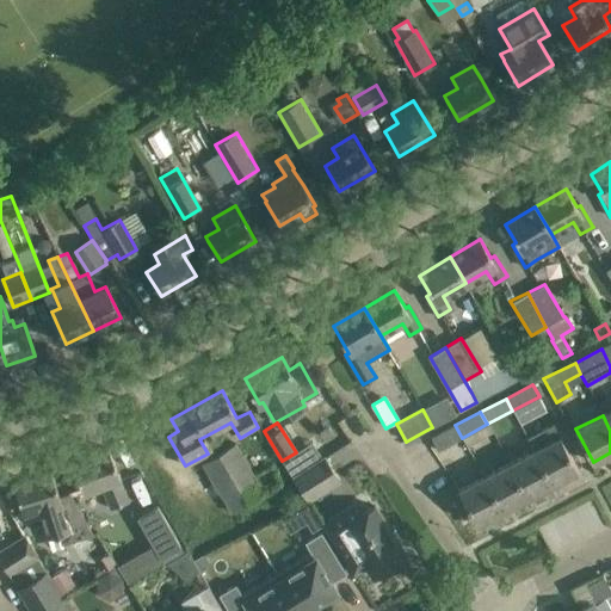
[(530,437),(536,449),(534,450),(551,482),(576,468),(554,424),(530,437)]
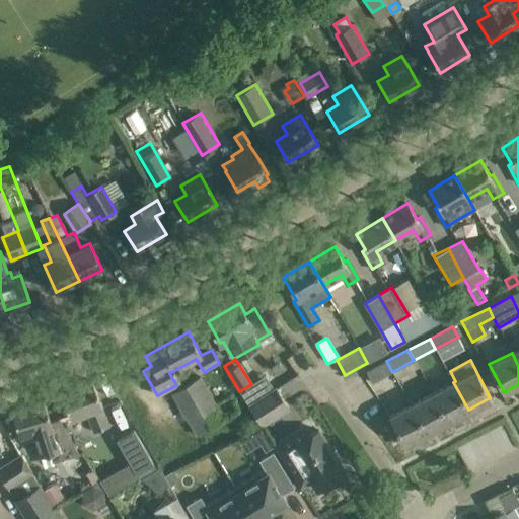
[(366,372),(366,373),(372,382),(392,372),(386,361),(366,372)]
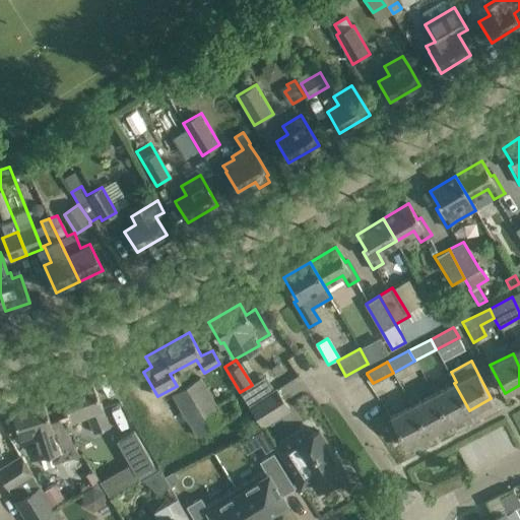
[(196,436),(239,411),(230,397),(216,405),(200,378),(172,394),(196,436)]
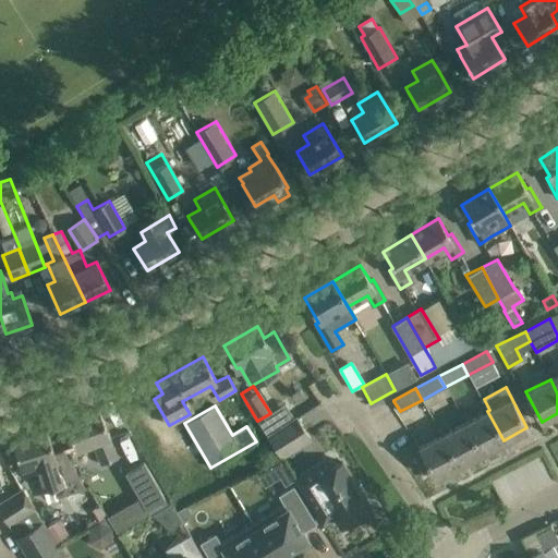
[(98,410),(65,423),(76,451),(93,445),(100,465),(107,462),(117,458),(113,449),(109,438),(110,438),(98,410)]
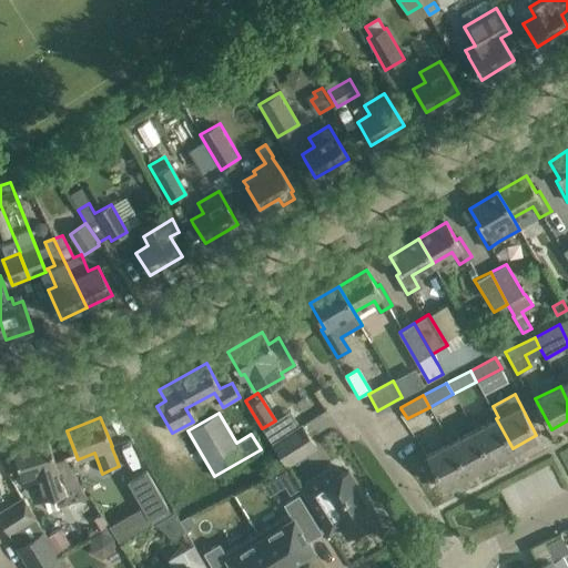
[(473,430),(489,460),(513,448),(496,418),(473,430)]
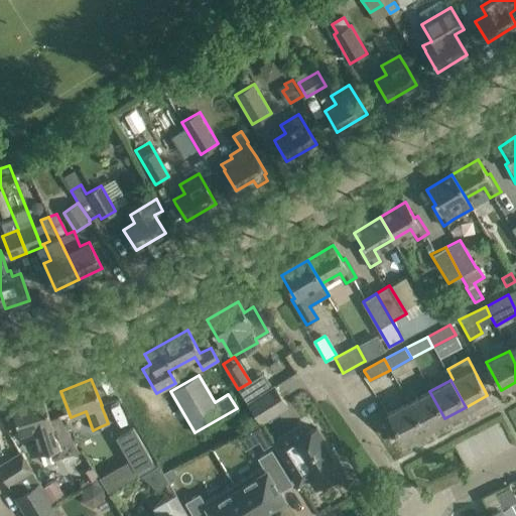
[(274,386),(247,403),(260,423),(287,406),(274,386)]
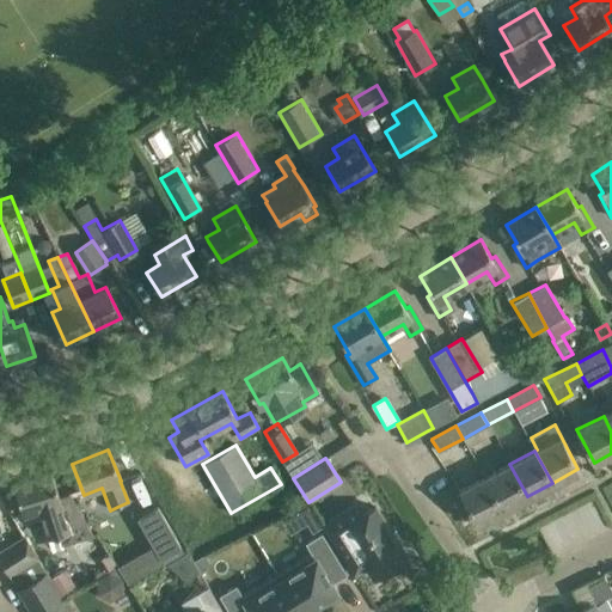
[(484,477),(502,510),(527,496),(509,464),(484,477)]
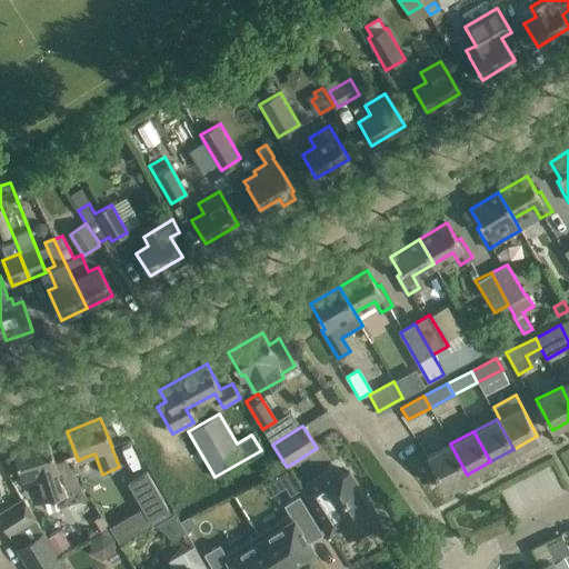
[(57,508),(89,497),(68,462),(56,466),(47,438),(12,450),(19,471),(21,479),(36,475),(43,500),(53,498),(57,508)]
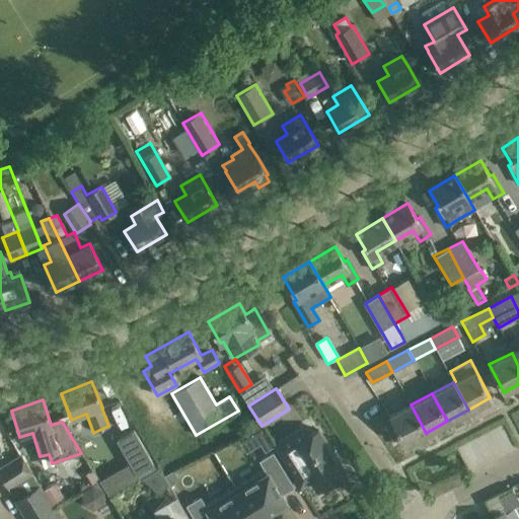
[(404,444),(426,433),(411,404),(406,406),(389,417),(404,444)]
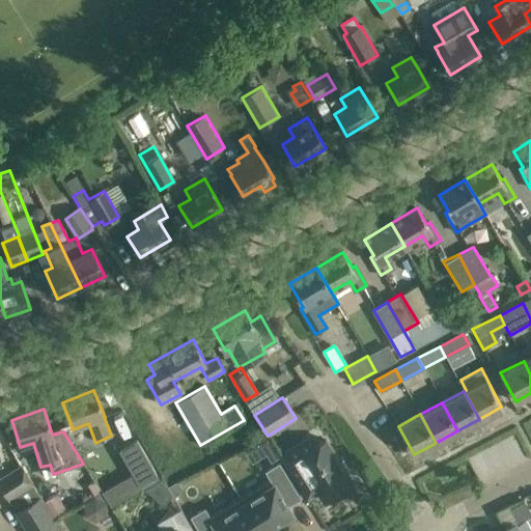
[(268,436),(255,442),(263,454),(267,452),(271,460),(280,454),(268,436)]
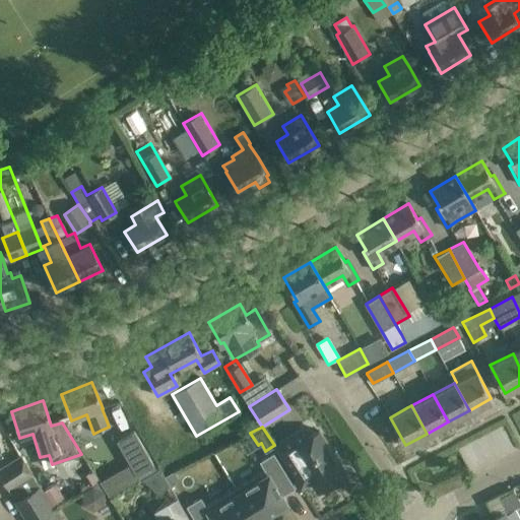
[(301,430),(274,446),(301,488),(312,481),(318,491),(345,473),(339,463),(342,461),(335,451),(332,453),(319,431),(306,439),(301,430)]
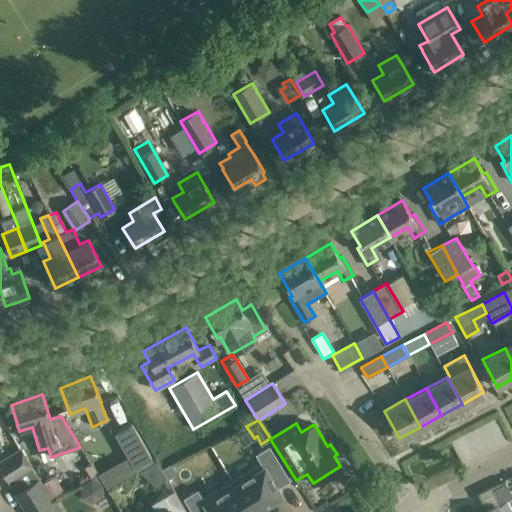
[(132,424),(114,433),(134,469),(151,459),(132,424)]
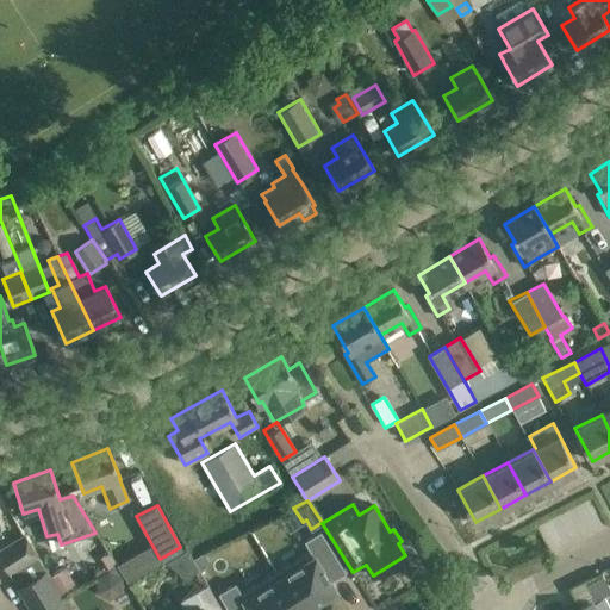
[(99,530),(113,548),(130,534),(116,517),(99,530)]
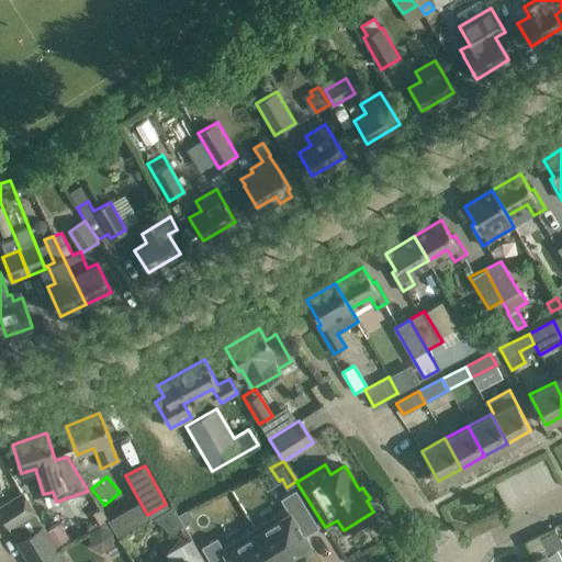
[(274,561),(291,561),(292,561),(289,558),(310,544),(304,536),(318,527),(295,490),(280,498),(287,508),(254,528),(274,561)]
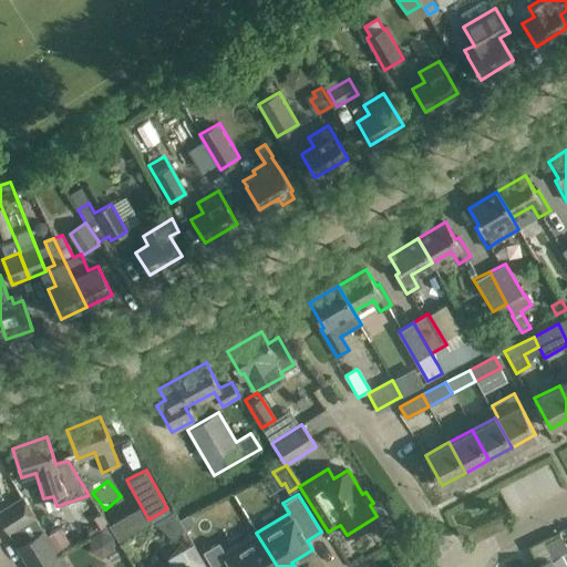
[(22,497),(0,511),(0,521),(9,535),(35,518),(34,516),(22,497)]
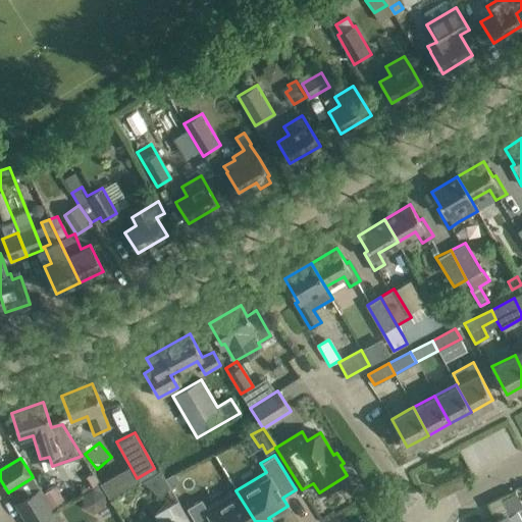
[(174,474),(164,480),(168,487),(170,489),(175,486),(178,480),(174,474)]
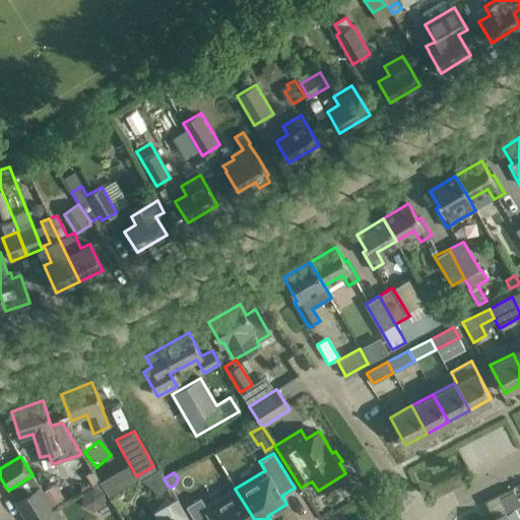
[(55,482),(44,489),(54,505),(64,499),(55,482)]
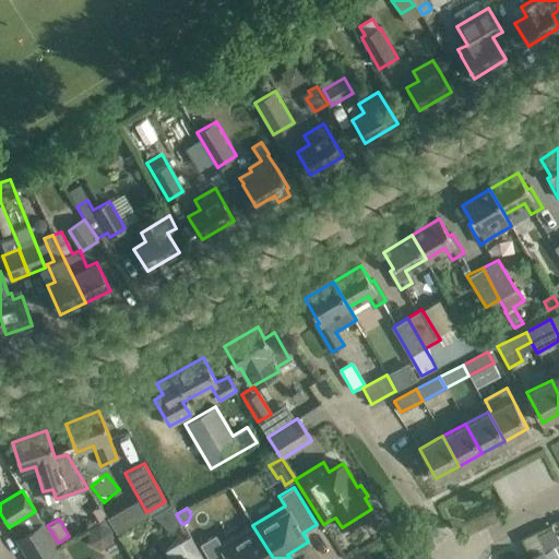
[(43,522),(14,540),(26,558),(67,558),(61,549),(44,522),(43,522)]
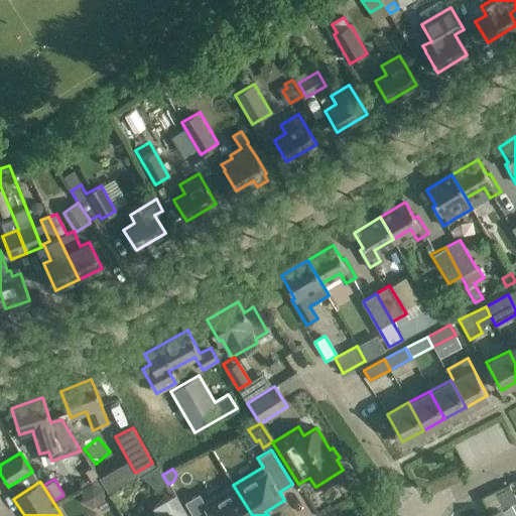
[(252,515),(233,485),(204,503),(199,494),(184,502),(192,515),(252,515)]
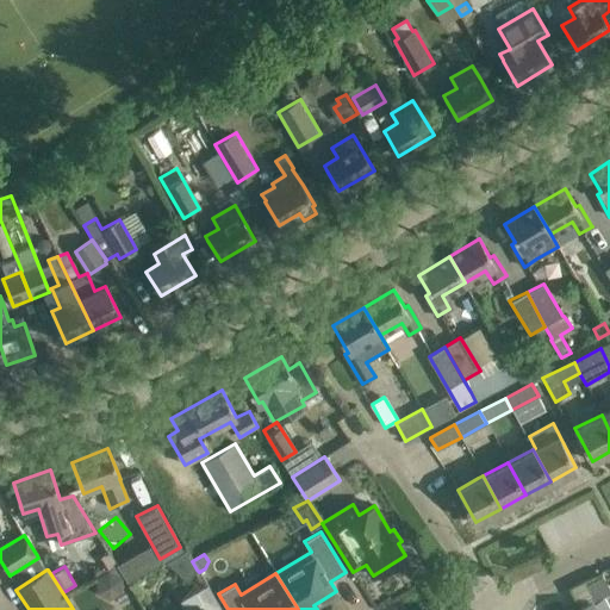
[(110,598),(128,589),(120,577),(103,586),(110,598)]
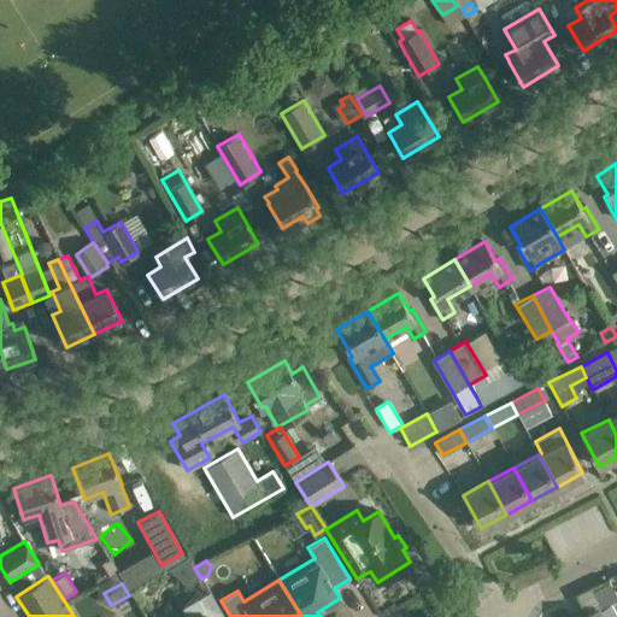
[(616,597),(610,583),(581,598),(589,615),(598,610),(616,599),(616,597)]
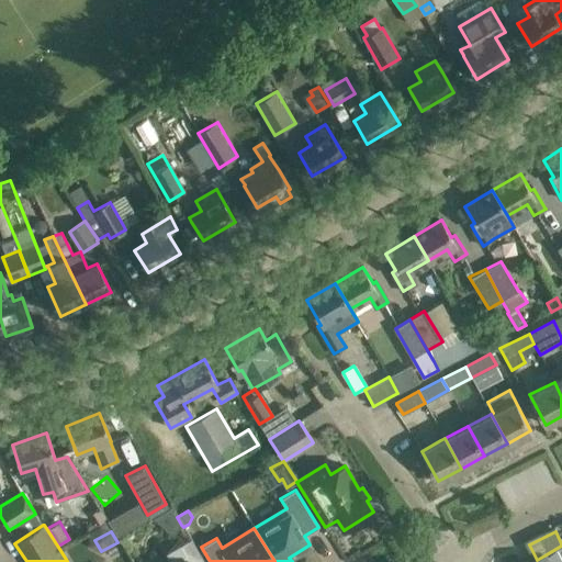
[(204,561),(191,539),(166,553),(171,561),(204,561)]
